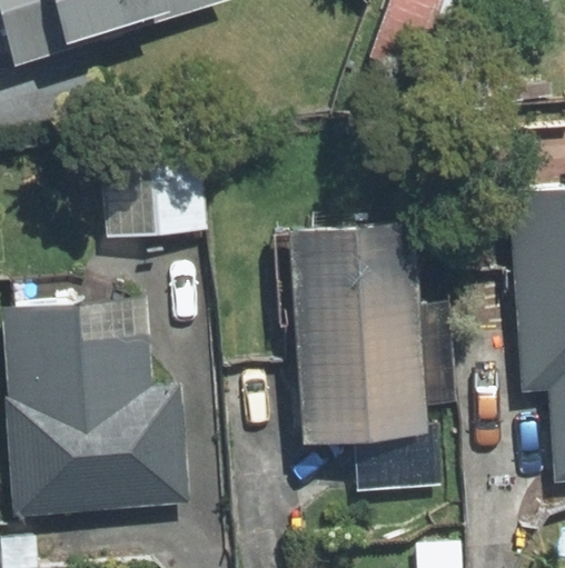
[(0,67),(215,0),(0,0),(0,67)]
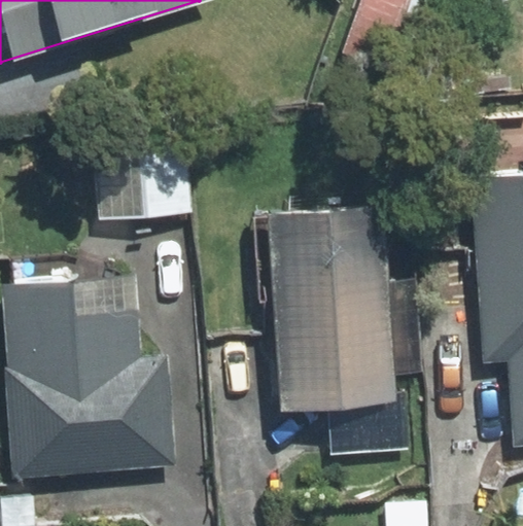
[(445,0),(359,0),(341,53),(417,79),(445,0)]
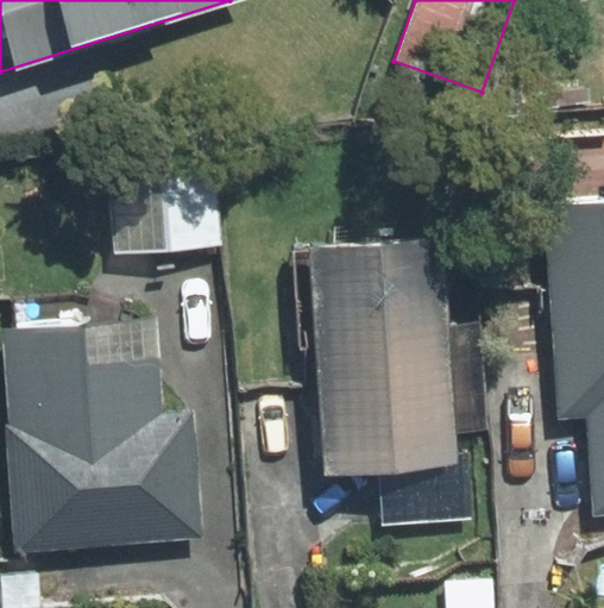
[(106,171),(111,255),(215,249),(211,167),(106,171)]
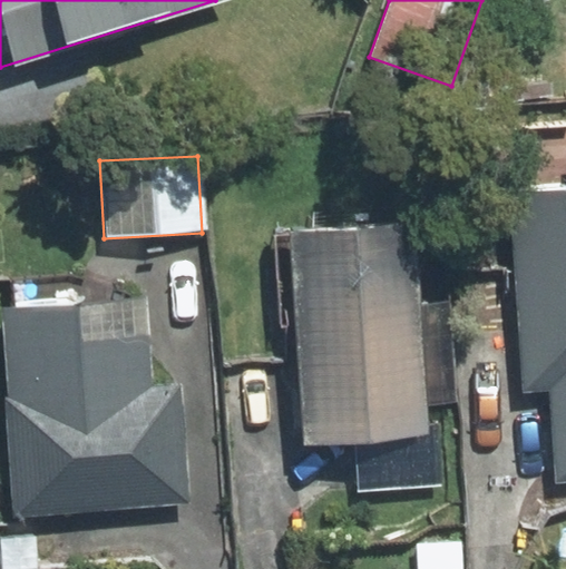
[(555,480),(565,479),(565,190),(507,196),(521,392),(548,390),(555,480)]
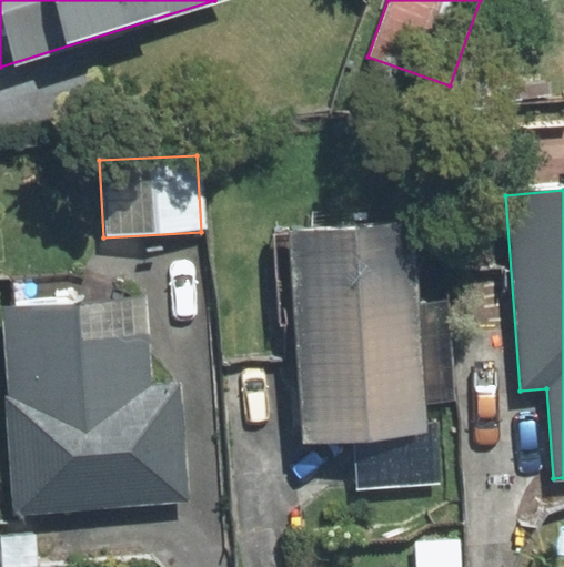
[(409,225),(286,233),(301,444),(349,441),(423,436),(409,225)]
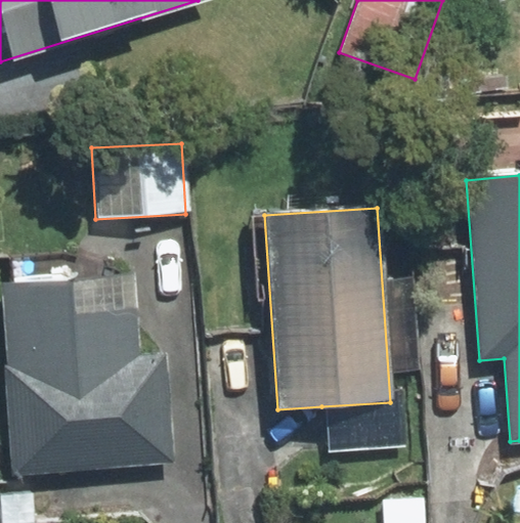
[(138,355),(134,281),(1,289),(11,472),(169,463),(163,354),(138,355)]
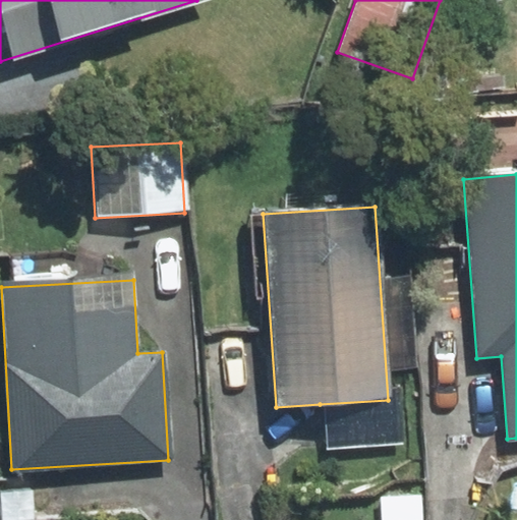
[(388,400),(320,404),(323,450),(399,445),(396,399),(388,400)]
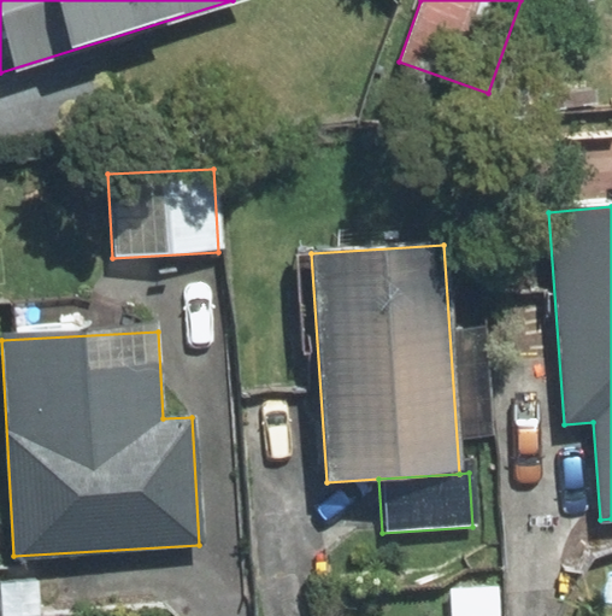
All buildings are outlined.
